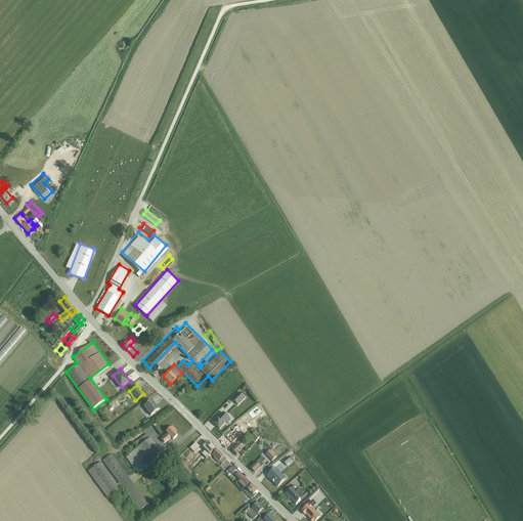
[(236,404),(246,396),(240,389),(230,397),(236,404)]
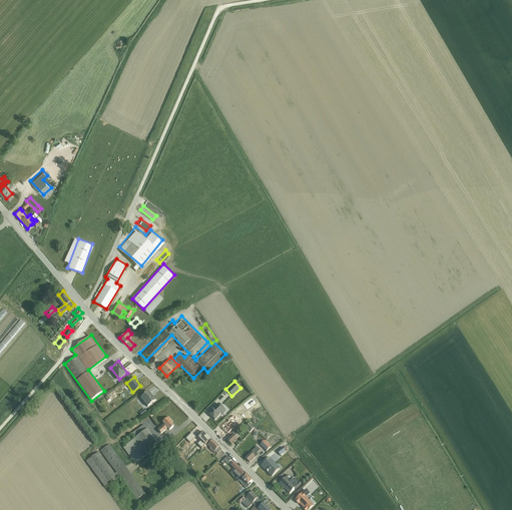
[(140,397),(147,406),(155,399),(147,390),(140,397)]
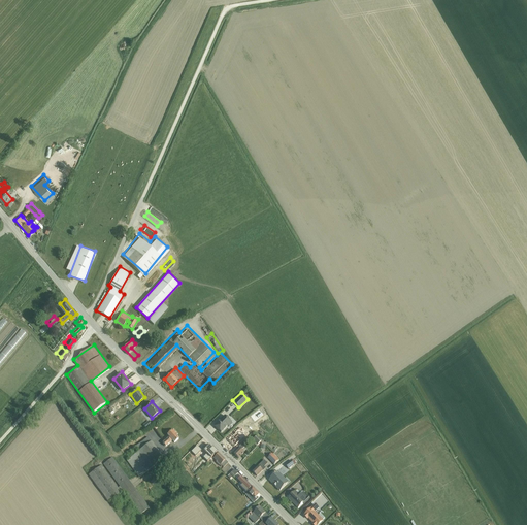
[(257,408),(259,412),(261,411),(264,415),(267,413),(262,404),(257,408)]
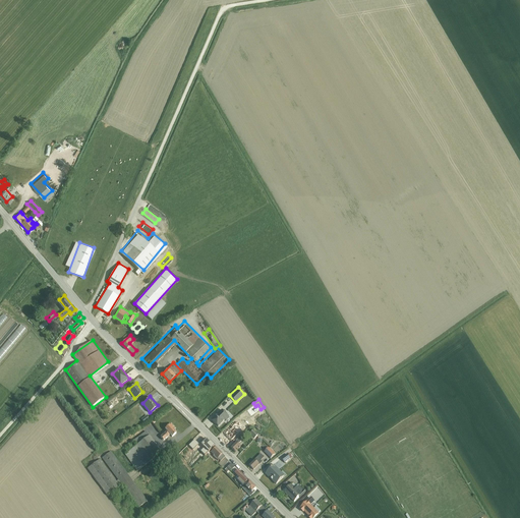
[(222,407),(210,418),(218,426),(229,415),(222,407)]
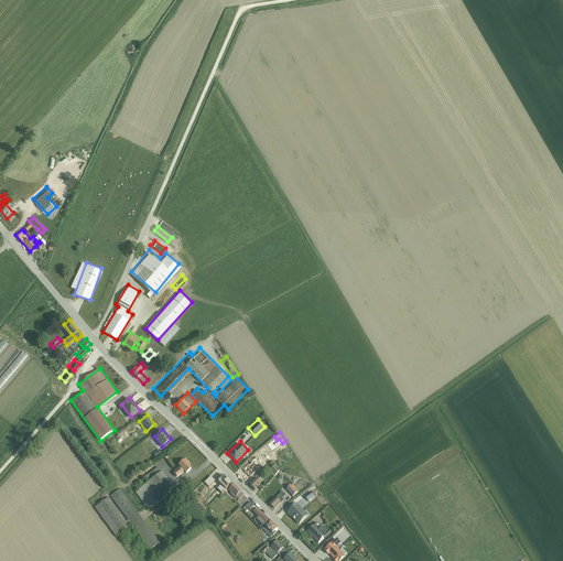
[(155,456),(161,451),(158,448),(152,452),(155,456)]
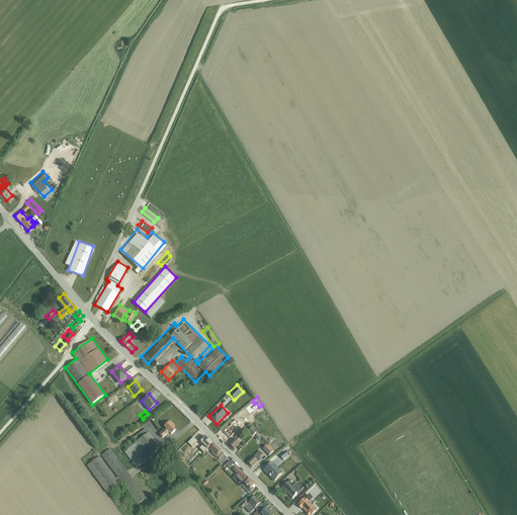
[(177,426),(169,417),(162,424),(164,426),(158,431),(162,434),(167,429),(170,432),(177,426)]
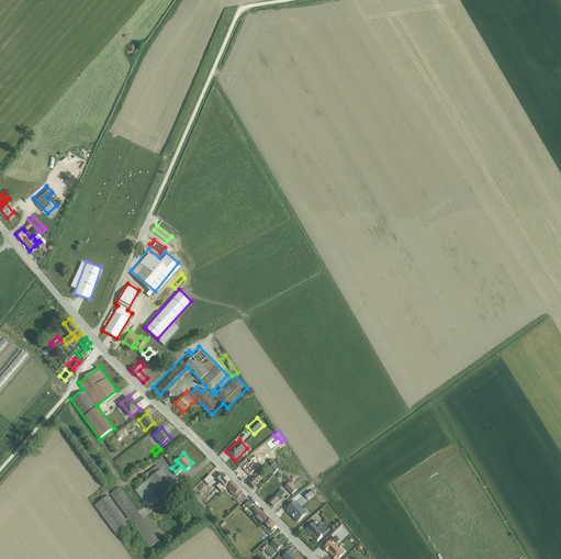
[(254,461),(249,458),(237,469),(244,476),(250,470),(247,468),(254,461)]
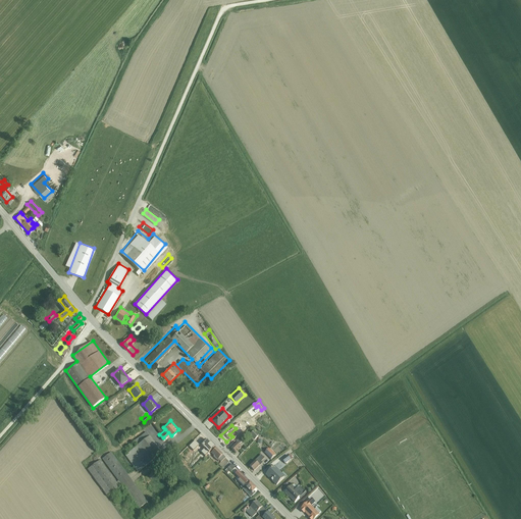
[(123,451),(137,470),(163,452),(148,428),(134,438),(136,442),(123,451)]
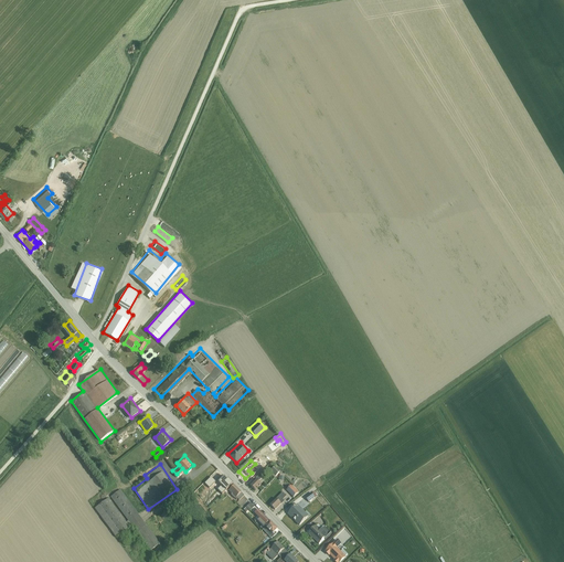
[(227,483),(220,474),(213,479),(222,488),(227,483)]
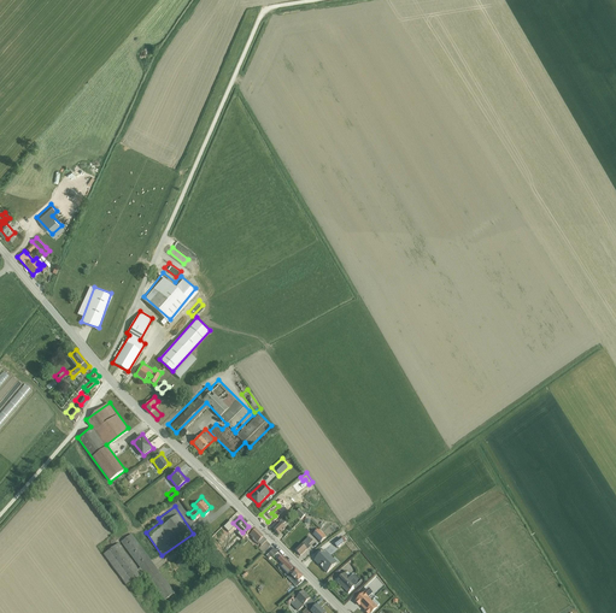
[(228,518),(221,523),(224,528),(232,523),(228,518)]
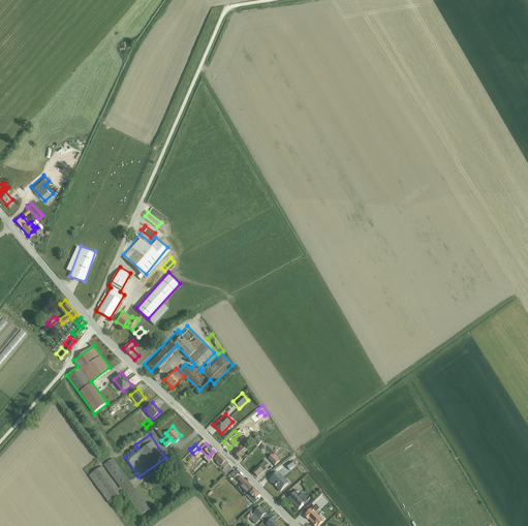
[(239,446),(234,452),(238,456),(243,451),(239,446)]
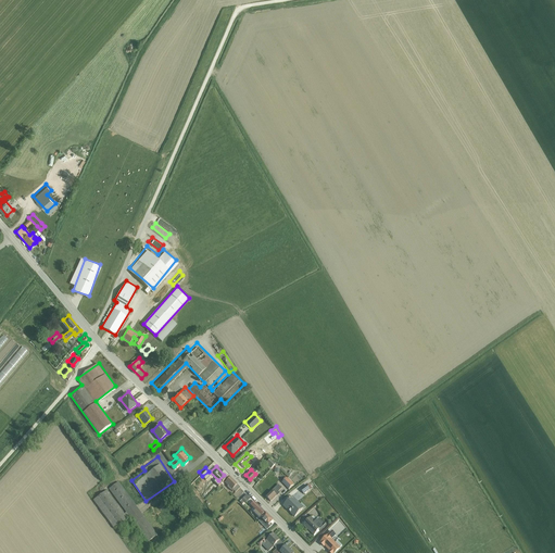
[(280,478),(287,484),(292,478),(286,473),(280,478)]
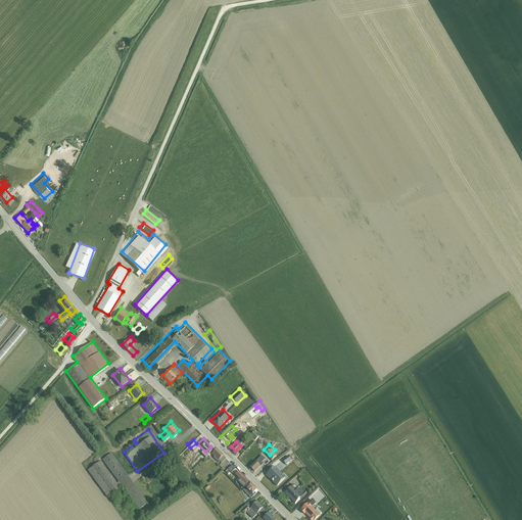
[(222,458),(214,451),(207,458),(217,465),(222,458)]
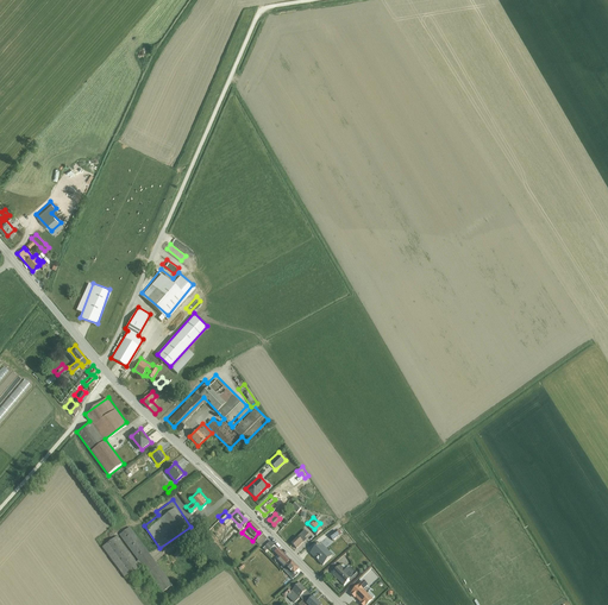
[(131,525),(121,533),(161,588),(170,581),(131,525)]
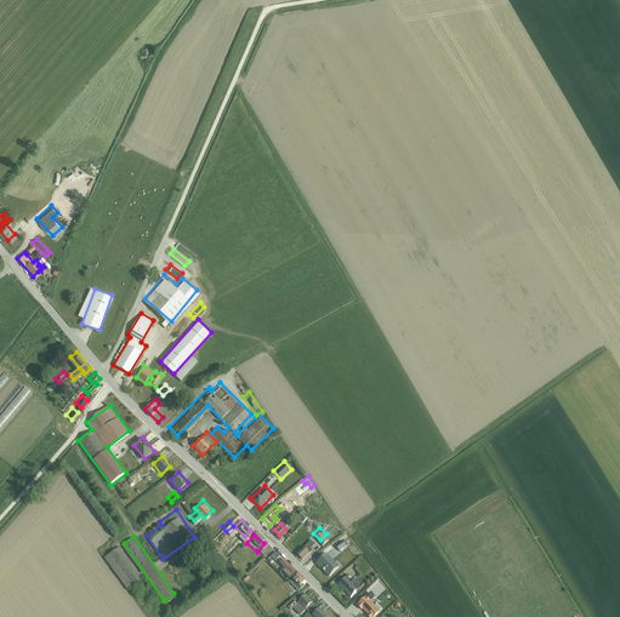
[(297,548),(302,554),(312,546),(311,544),(314,541),(312,537),(297,548)]
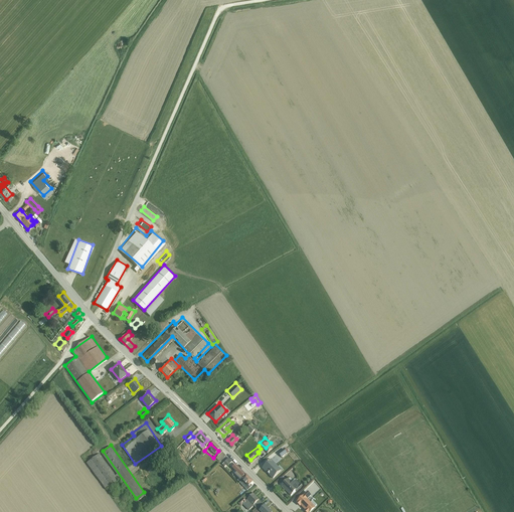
[(286,446),(279,451),(282,455),(289,450),(286,446)]
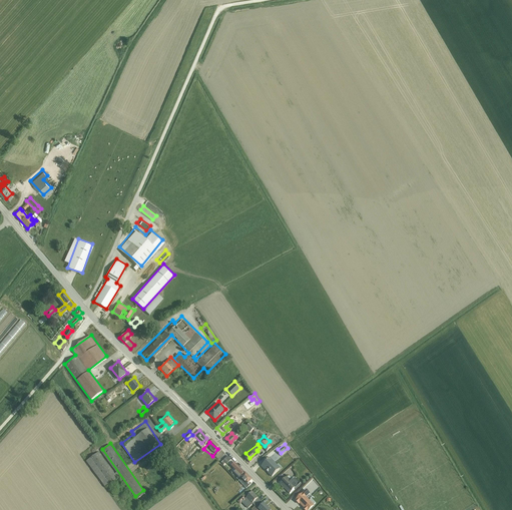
[(187,457),(194,451),(192,448),(184,455),(187,457)]
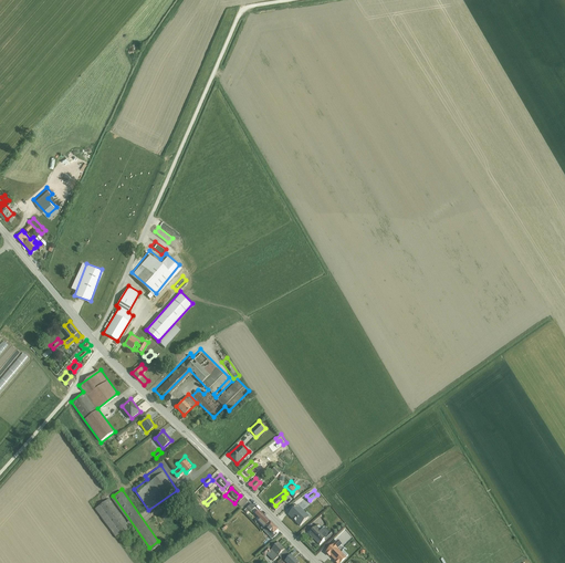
[(110,500),(95,509),(114,535),(128,527),(110,500)]
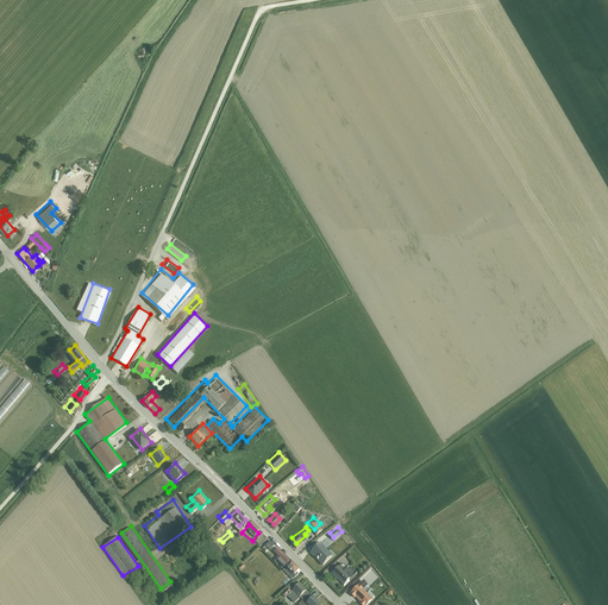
[(267,552),(275,544),(270,539),(262,546),(267,552)]
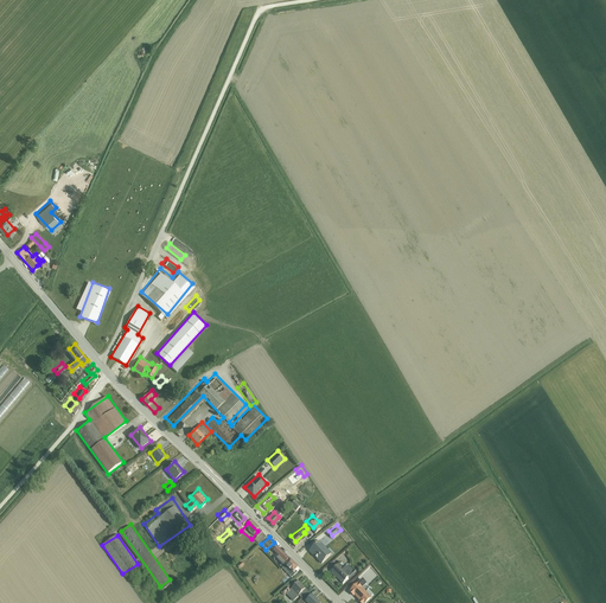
[(319,539),(308,550),(321,563),(332,553),(319,539)]
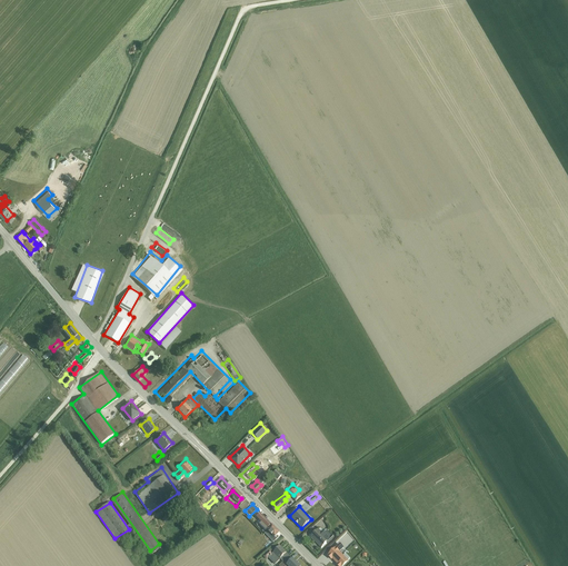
[(275,540),(281,534),(259,512),(257,515),(262,519),(260,522),(267,528),(263,530),(275,540)]
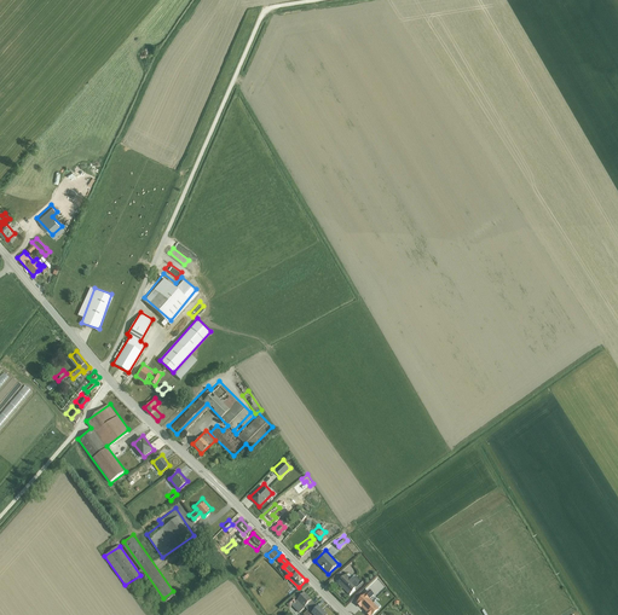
[(347,576),(340,585),(348,592),(356,585),(347,576)]
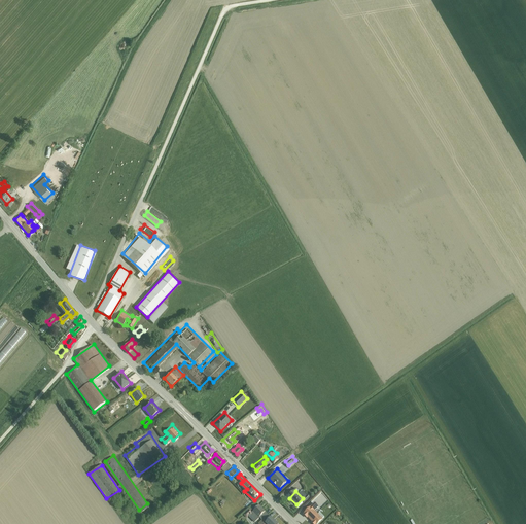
[(303,511),(314,523),(320,518),(313,509),(318,504),(315,500),(303,511)]
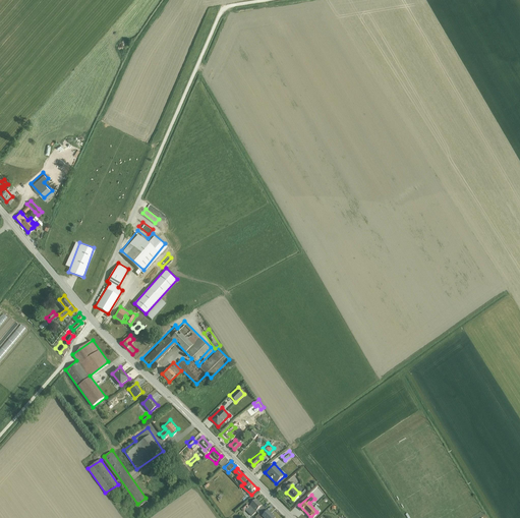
[(262,504),(255,498),(245,508),(251,514),(256,509),(260,512),(265,507),(262,504)]
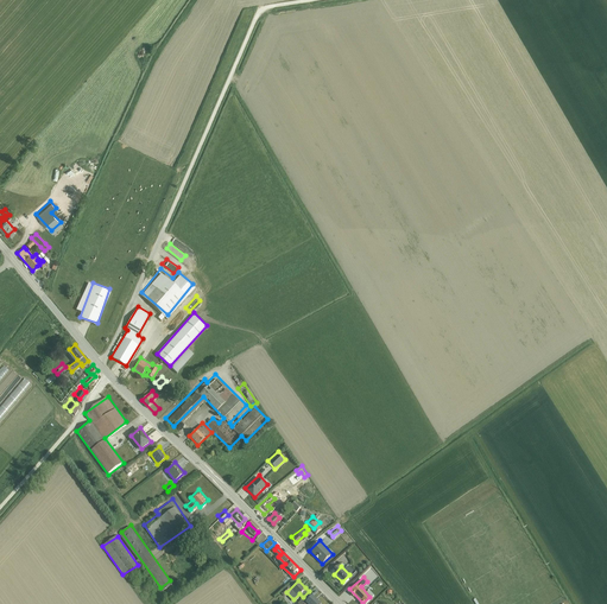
[(321,603),(322,603),(313,593),(313,595),(309,591),(303,597),(305,601),(302,603),(321,603)]
